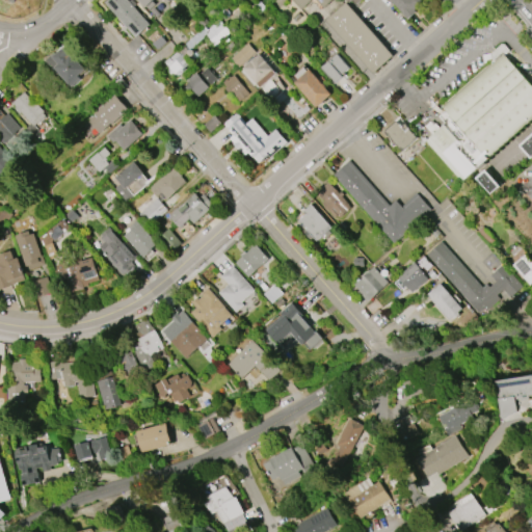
[(106,0),(127,0),(150,25),(135,37),(104,2),(106,0)]
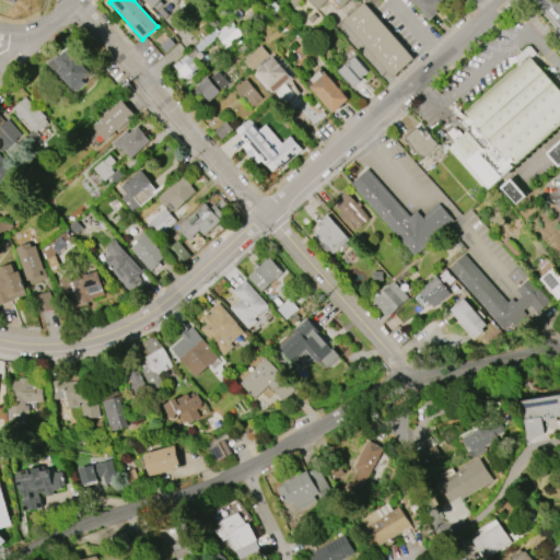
[(161,0),(159,2),(162,4),(155,10),(146,0),(161,0)]
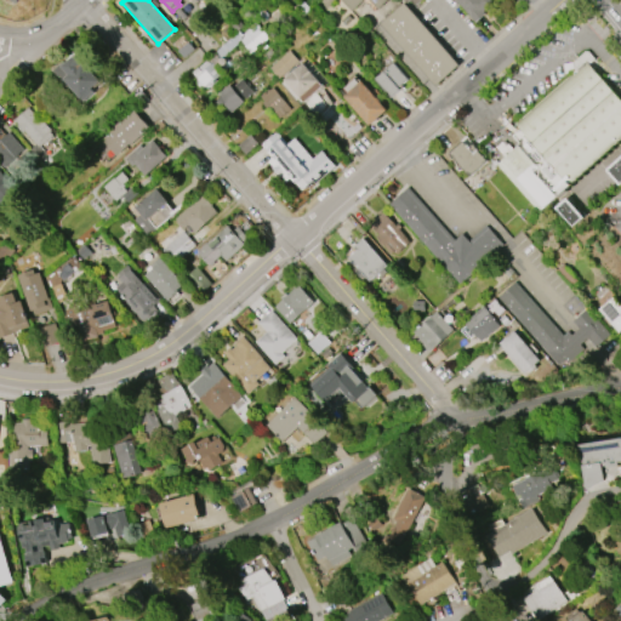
[(388,0),(375,12),(364,0),(352,11),(341,0),(388,0)]
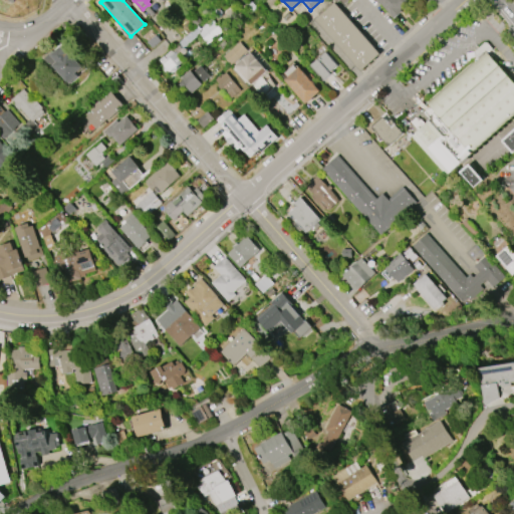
[(395,18),(377,0),(407,0),(408,1),(400,8),(403,11),(395,18)]
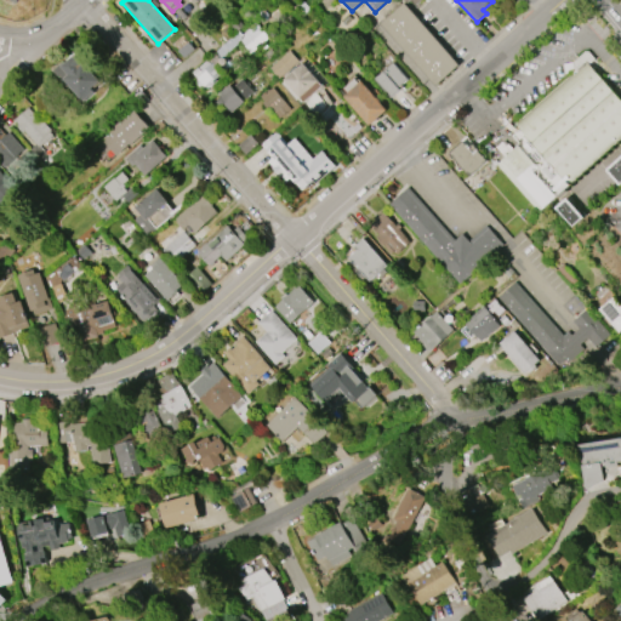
[(404,3),(459,64),(434,85),(381,23),(404,3)]
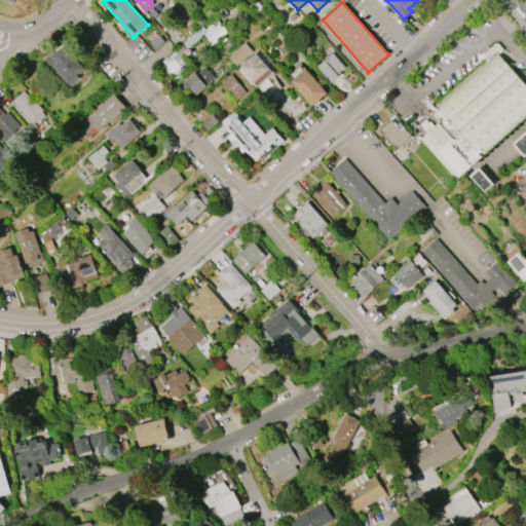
[(216,20),(227,32),(212,45),(202,34),(185,49),(181,44),(201,27),(203,30),(216,20)]
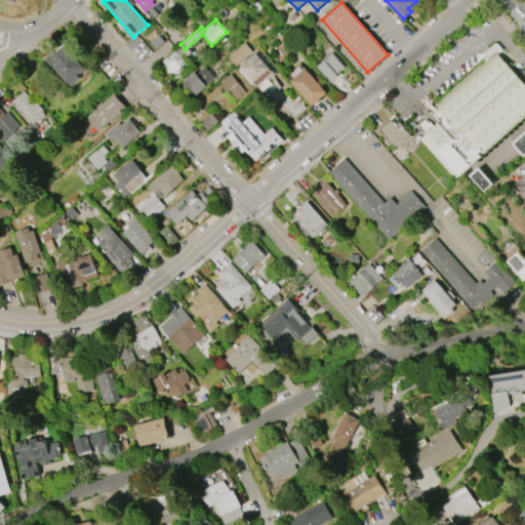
[(228,57),(244,42),(252,51),(236,67),(228,57)]
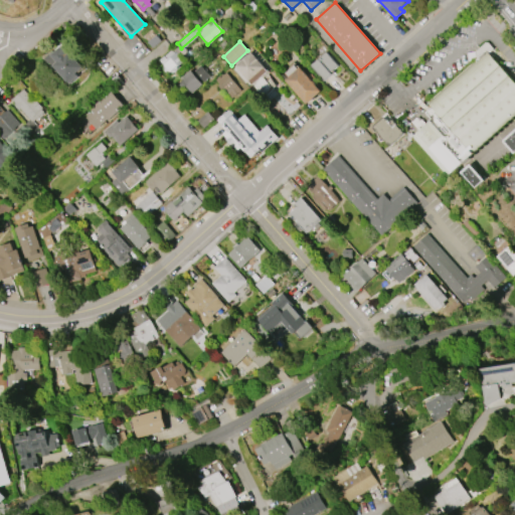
[(63,44),(82,66),(75,72),(77,75),(68,82),(55,67),(53,69),(43,58),(49,52),(50,54),(59,46),(60,47),(63,44)]
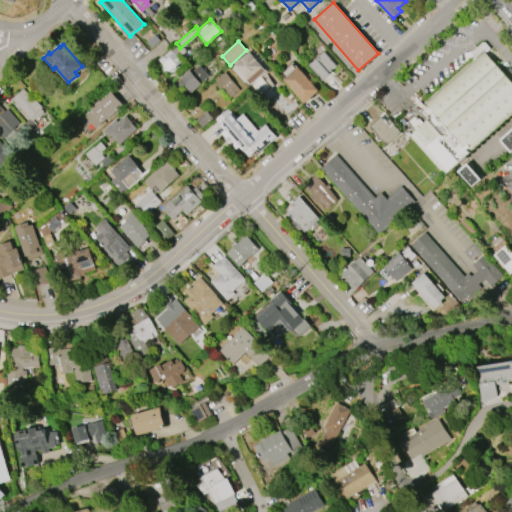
[(482,49),(511,83),(511,113),(444,175),(410,136),(428,120),(422,113),(429,107),(424,102),(482,49)]
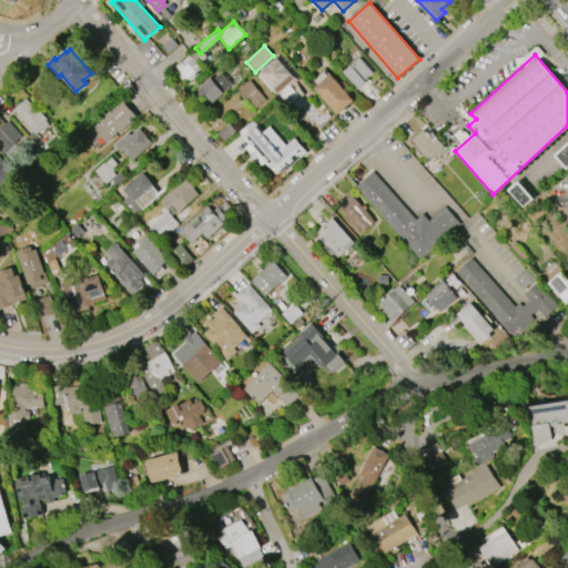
[(193,58),(202,68),(189,80),(176,67),(189,56),(192,59),(193,58)]
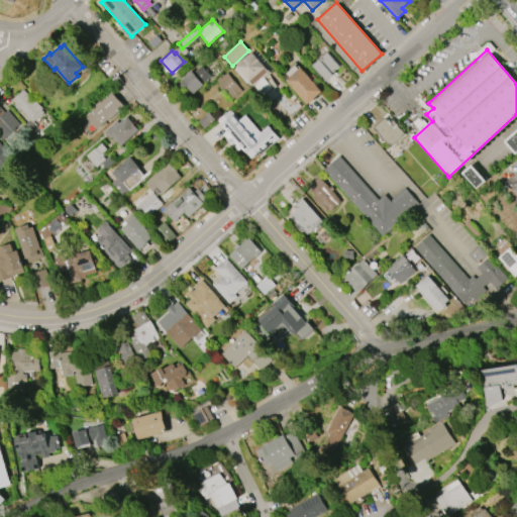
[(235,67),(250,53),(268,71),(261,78),(266,83),(271,78),(277,85),(264,97),(235,67)]
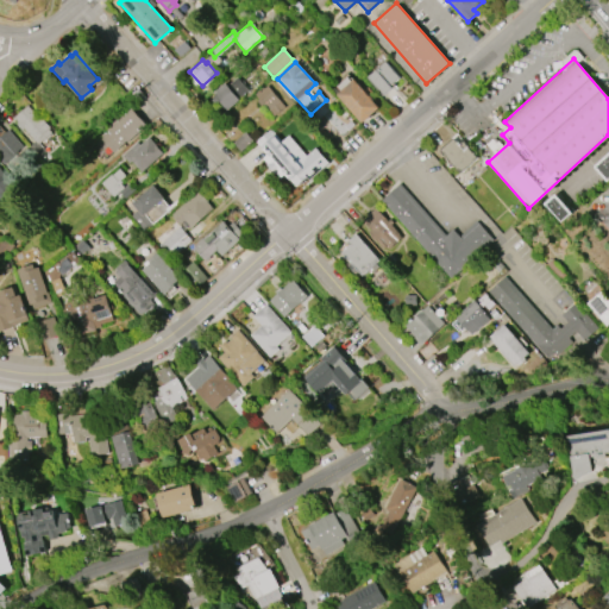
[(383,95),(368,77),(385,62),(400,77),(390,86),(391,88),(383,95)]
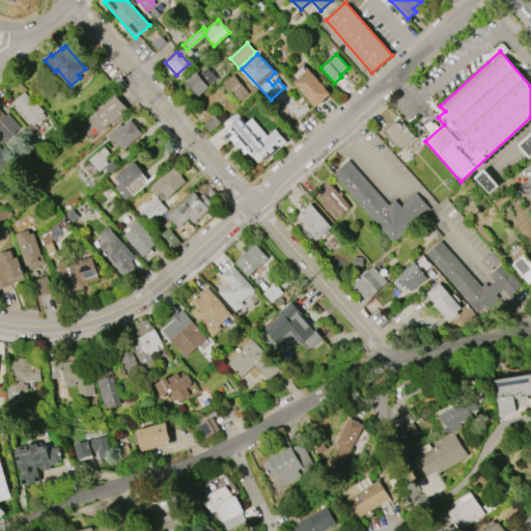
[(217,78),(195,99),(184,87),(189,82),(188,80),(196,72),(198,75),(206,67),(217,78)]
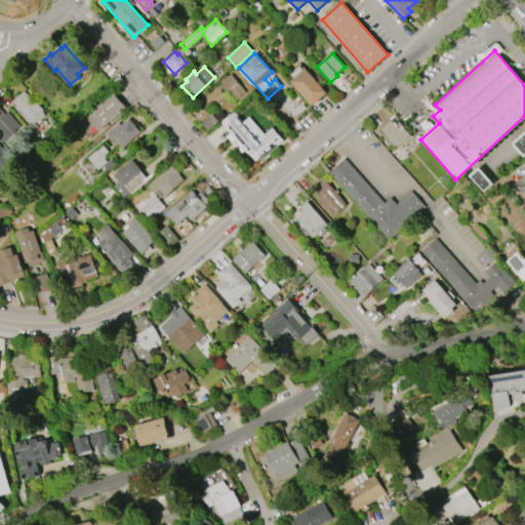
[(313,106),(290,81),(306,69),(327,92),(313,106)]
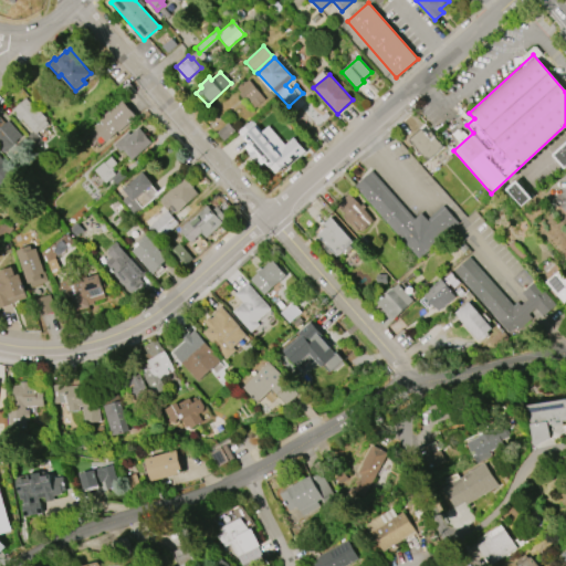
[(248,80),(265,98),(254,108),(237,87),(240,84),(242,86),(243,85),(241,83),(244,81),(245,82),(248,80)]
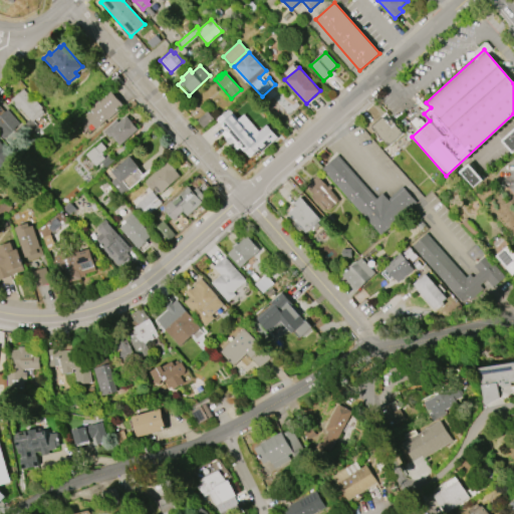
[(11,99),(23,89),(33,100),(35,99),(42,108),(41,109),(44,112),(34,121),(39,129),(36,131),(41,136),(36,140),(24,125),(30,119),(20,108),(18,109),(14,104),(15,103),(11,99)]
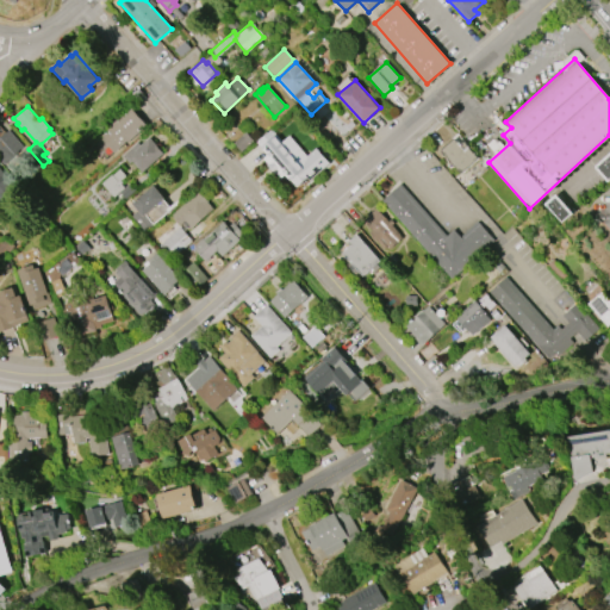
[(132,109),(145,124),(141,128),(142,129),(129,142),(128,141),(113,153),(100,137),(105,132),(104,131),(117,120),(118,122),(132,109)]
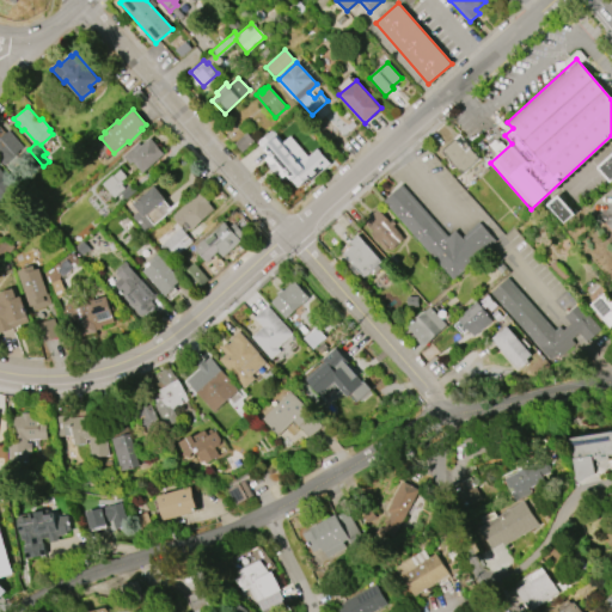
[(0,127),(5,133),(8,130),(24,147),(4,165),(0,160),(0,127)]
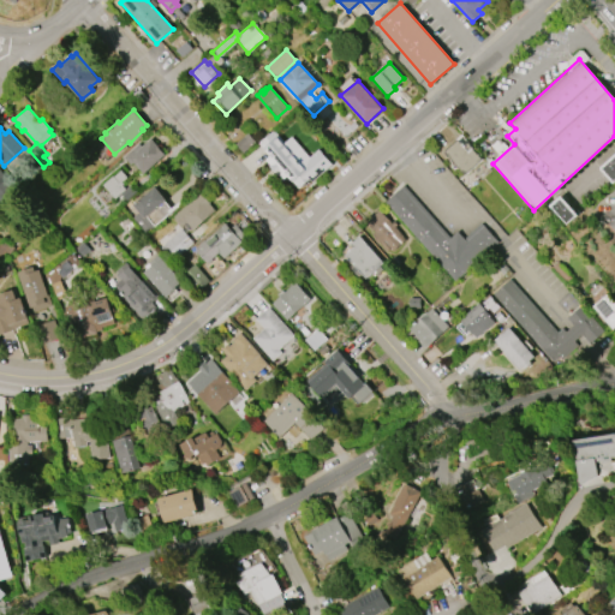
[(258,143),(273,130),(285,143),(291,137),(310,157),(318,149),(332,165),(312,181),(310,179),(299,187),(287,175),(282,179),(278,174),(276,175),(269,166),(270,165),(264,160),(269,156),(258,143)]
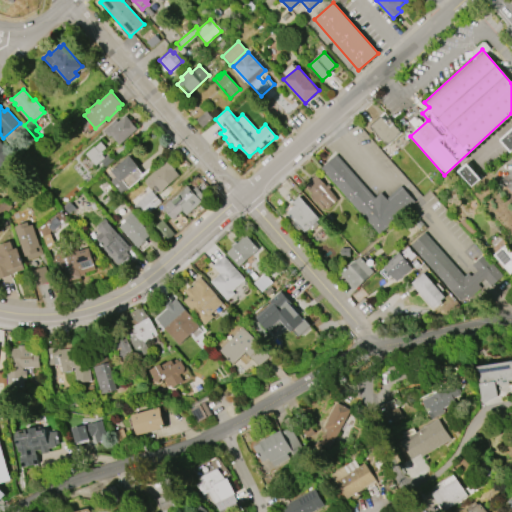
[(213,118),(202,127),(196,120),(207,111),(213,118)]
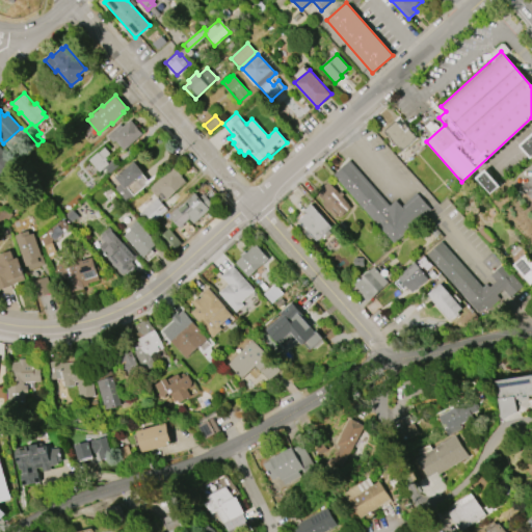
[(403,152),(418,137),(399,117),(384,132),(403,152)]
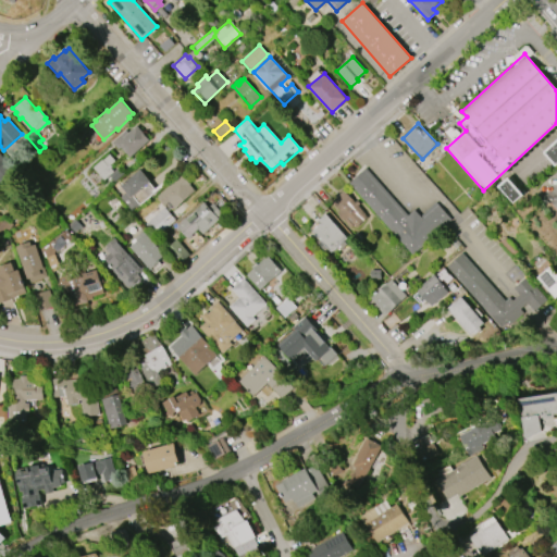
[(149,140),(131,158),(121,148),(119,150),(112,143),(126,130),(128,133),(136,126),(149,140)]
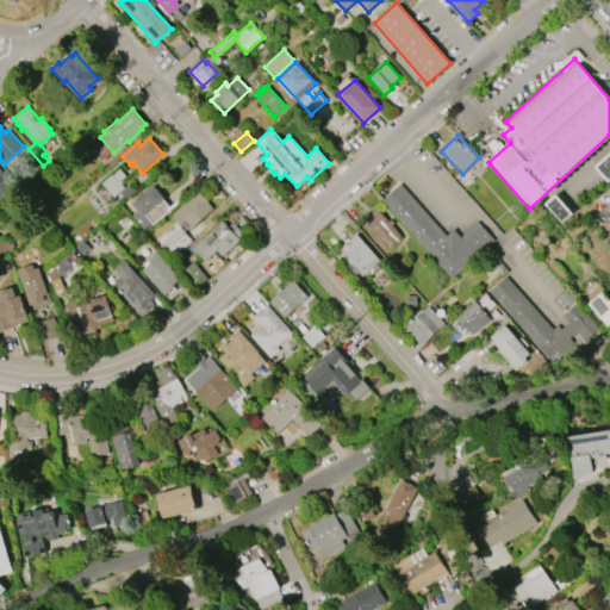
[(609,154),(596,167),(609,181),(609,154)]
